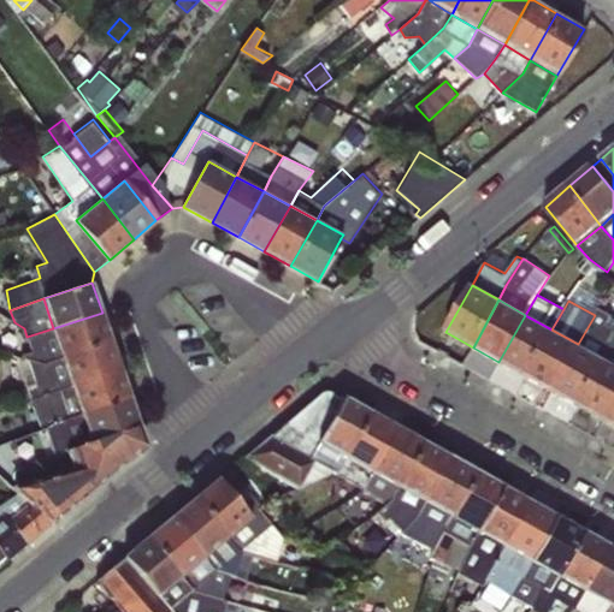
[(63,357),(112,342),(102,313),(53,328),(63,357)]
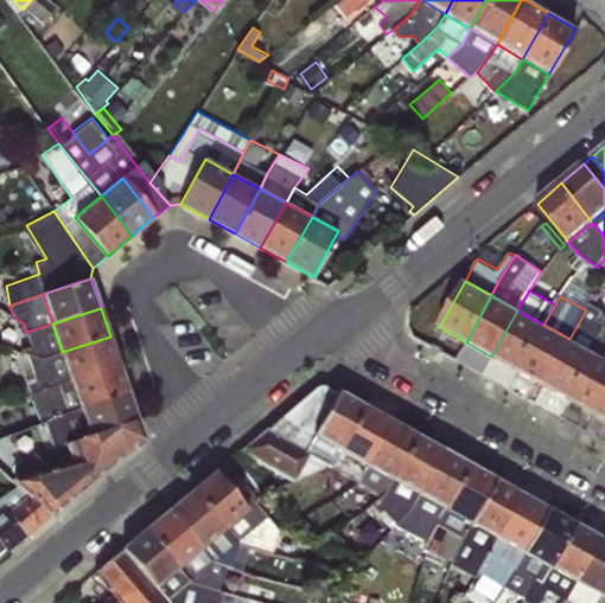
[(517,310),(491,357),(517,370),(543,325),(517,310)]
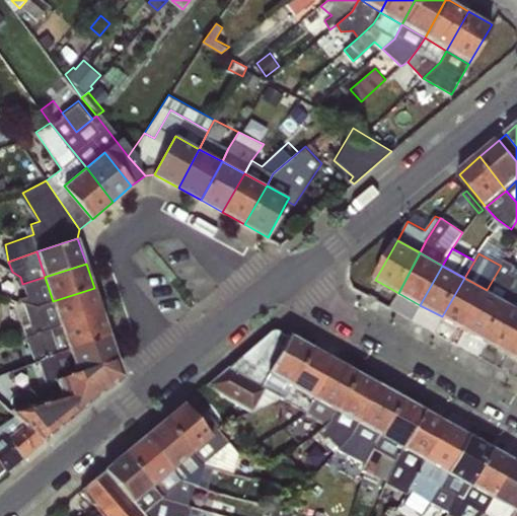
[(509,303),(516,287),(516,273),(501,266),(487,290),(509,303)]
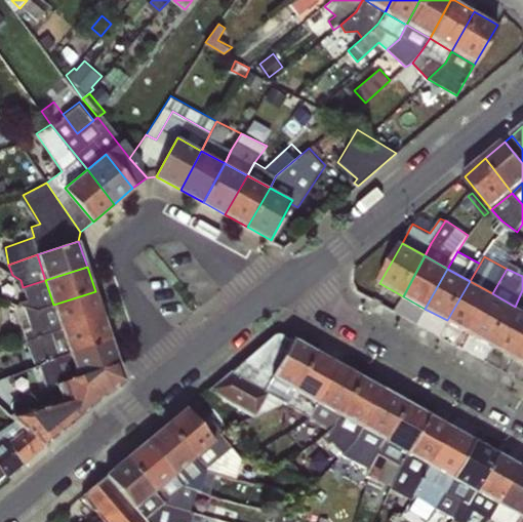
[(53,305),(45,280),(23,287),(17,289),(18,296),(19,303),(38,310),(53,305)]
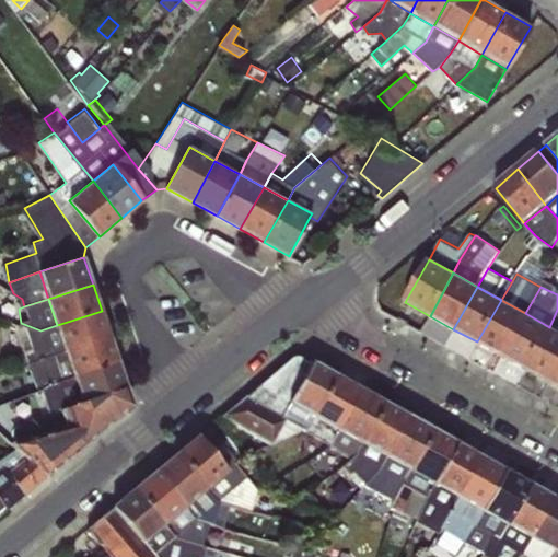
[(501,300),(477,341),(501,356),(525,313),(501,300)]
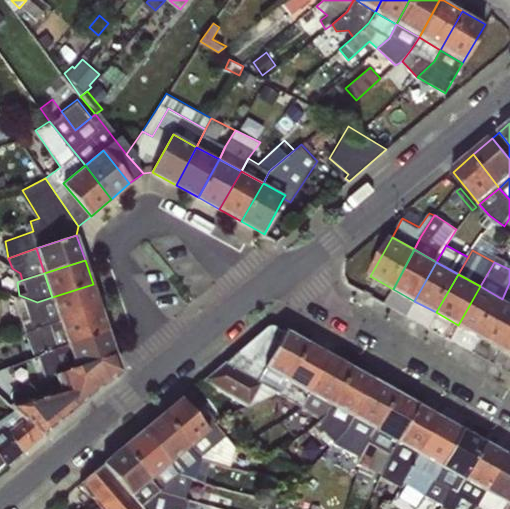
[(60,321),(101,308),(93,284),(52,297),(60,321)]
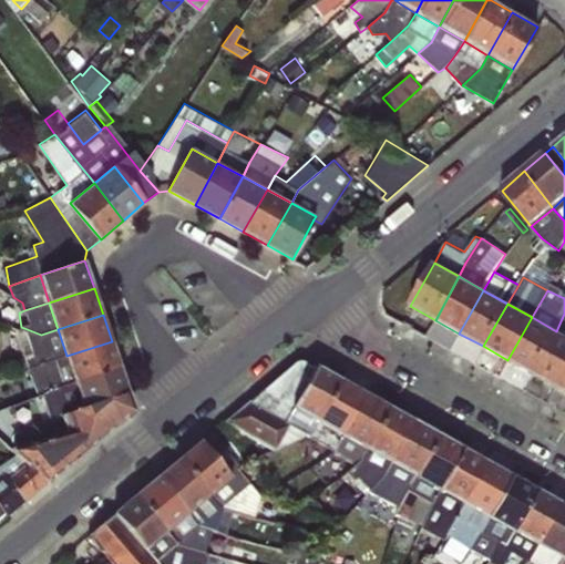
[(0,320),(21,327),(20,320),(1,316),(0,320)]
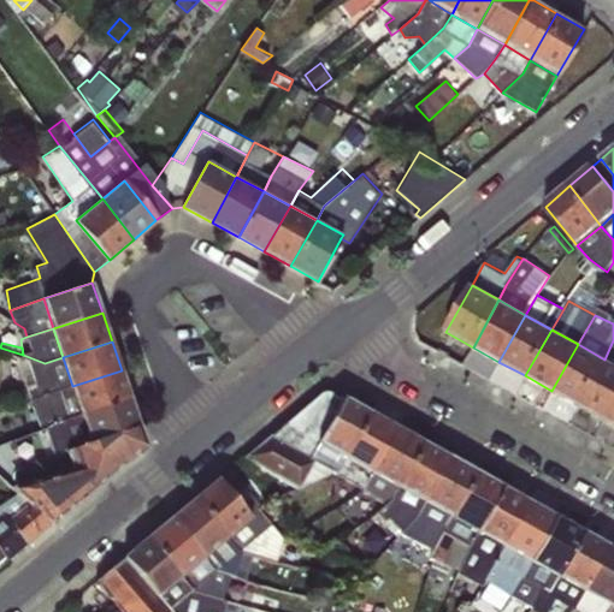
[(604,360),(578,344),(551,391),(578,405),(604,360)]
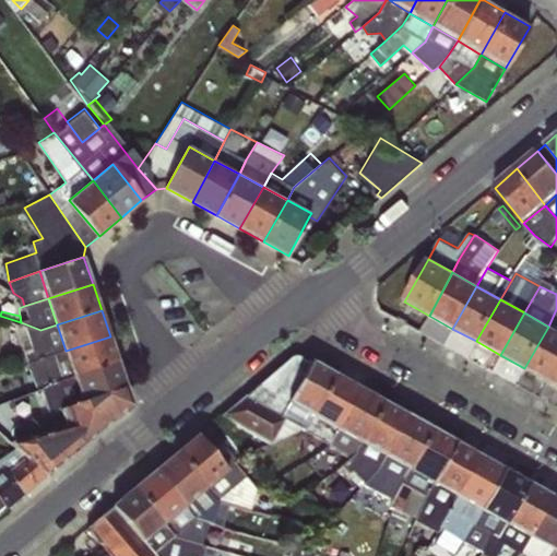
[(40,330),(21,322),(25,350),(30,362),(66,351),(57,324),(40,330)]
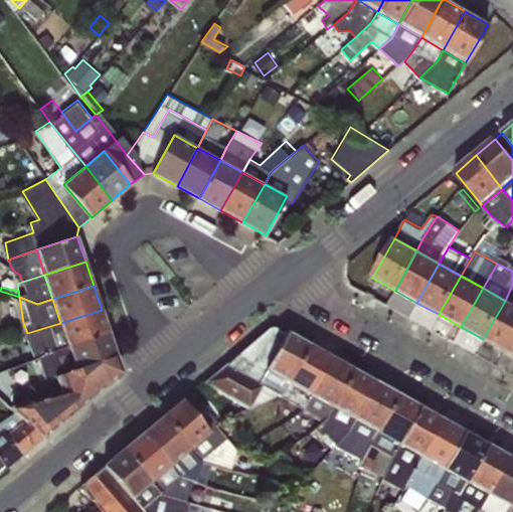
[(512,305),(505,301),(483,339),(505,351),(512,336),(512,305)]
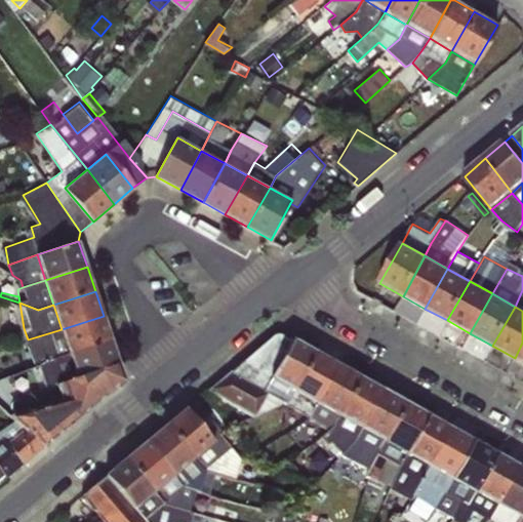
[(69,354),(112,339),(104,316),(62,329),(69,354)]
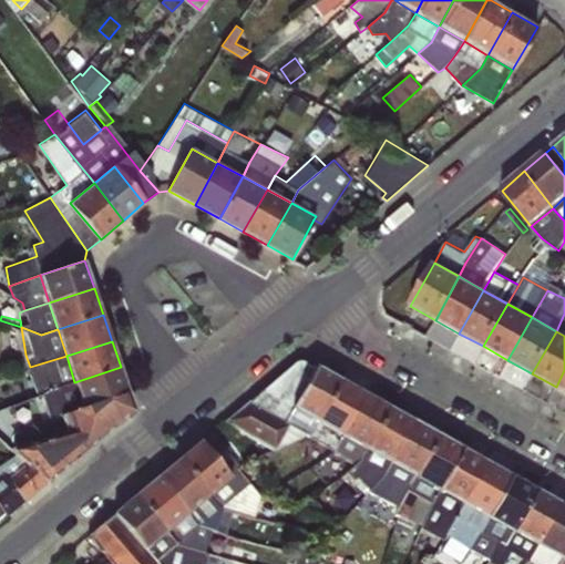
[(19,370),(30,367),(26,355),(16,358),(19,370)]
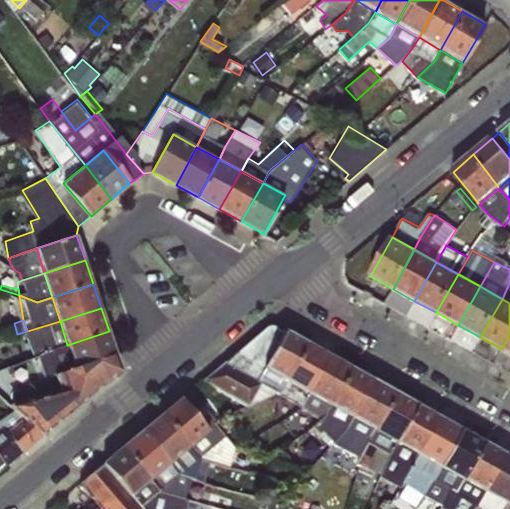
[(60,321),(27,331),(35,356),(41,354),(67,345),(60,321)]
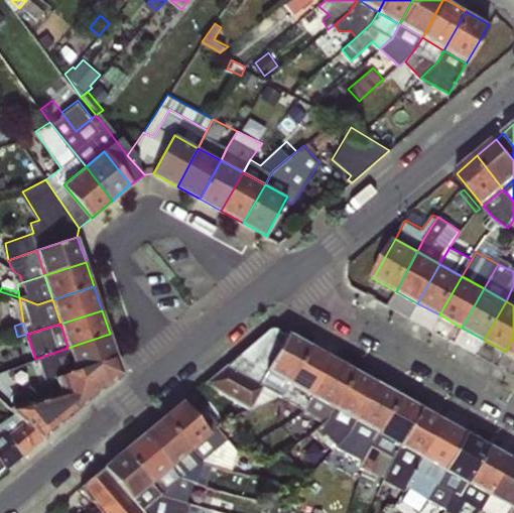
[(266,370),(288,331),(275,324),(206,381),(250,409),(280,395),(282,396),(290,383),(266,370)]
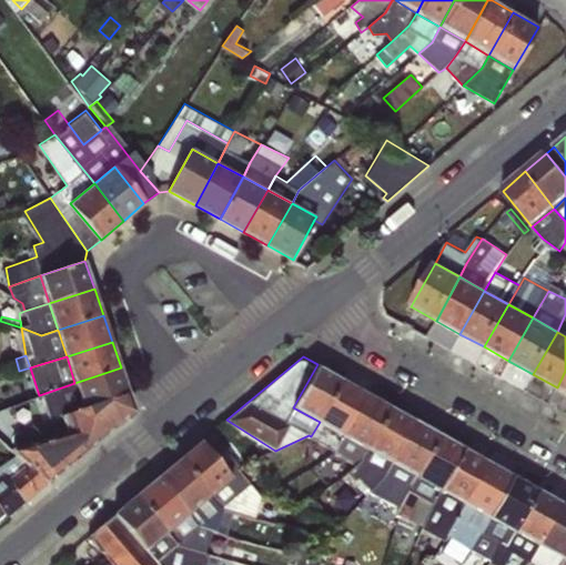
[(344,380),(317,364),(293,407),(320,422),(344,380)]
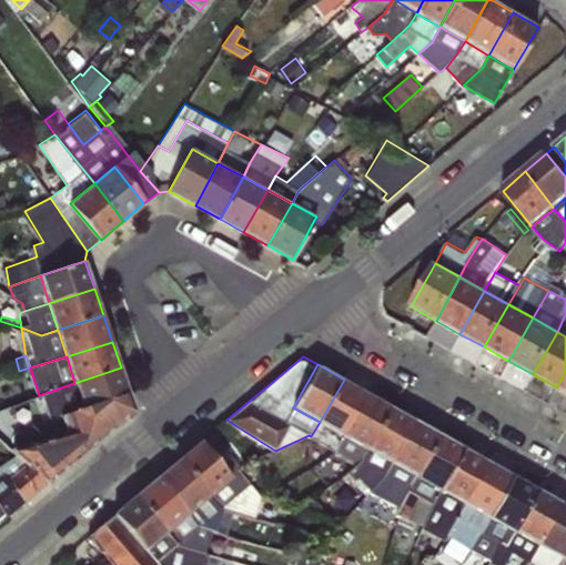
[(83,407),(129,392),(121,367),(74,383),(83,407)]
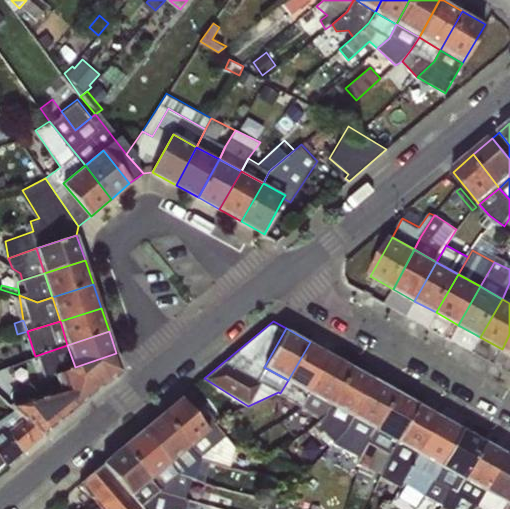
[(330,353),(310,342),(288,380),(309,392),(330,353)]
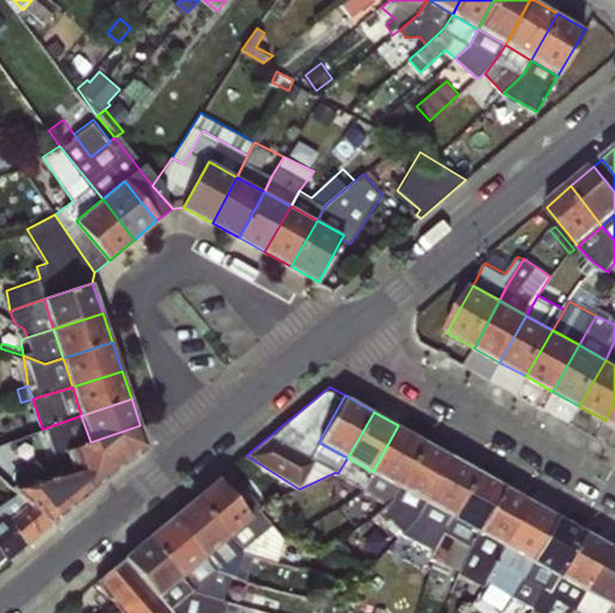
[(71,449),(91,442),(81,416),(50,426),(65,470),(77,466),(71,449)]
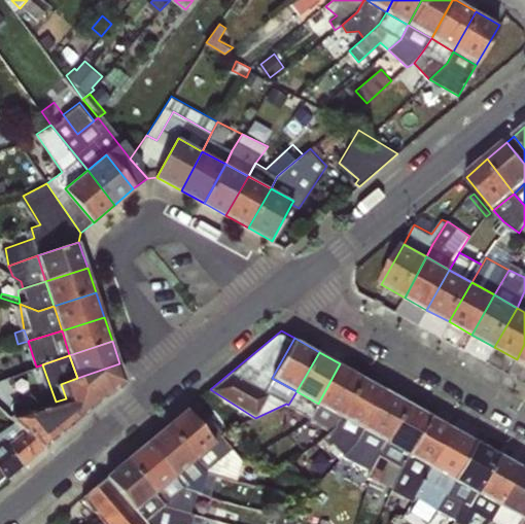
[(43,449),(126,381),(119,363),(77,378),(61,384),(66,398),(56,402),(8,417),(14,422),(26,433),(29,432),(43,449)]
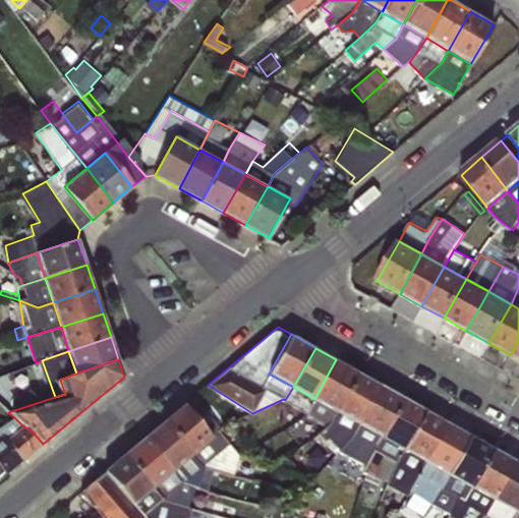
[(359,371),(336,359),(314,399),(337,411),(359,371)]
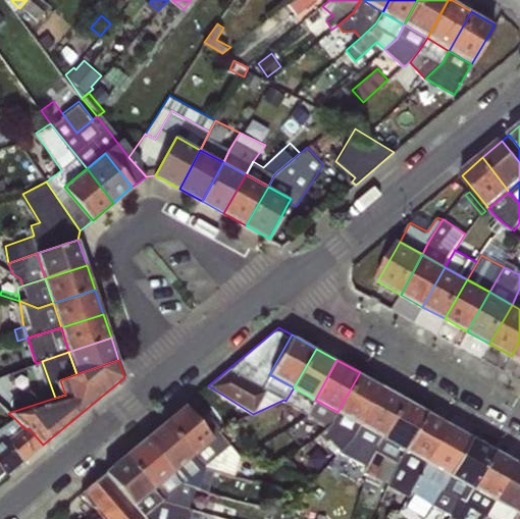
[(381,385),(360,372),(338,412),(360,424),(381,385)]
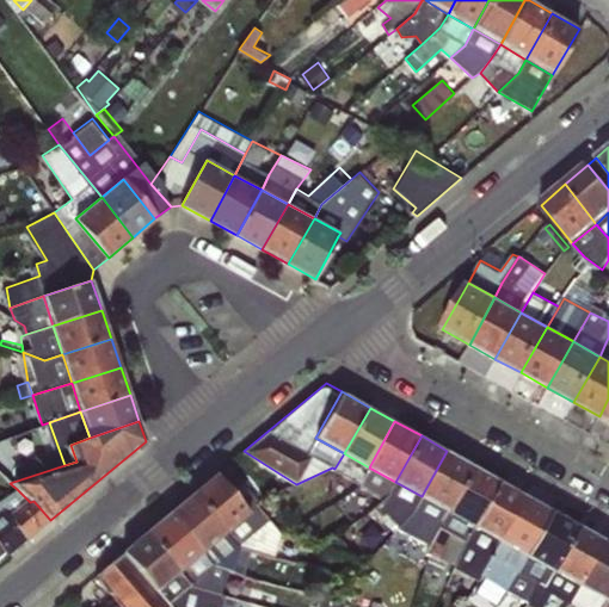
[(473,465),(447,451),(422,496),(447,511),(473,465)]
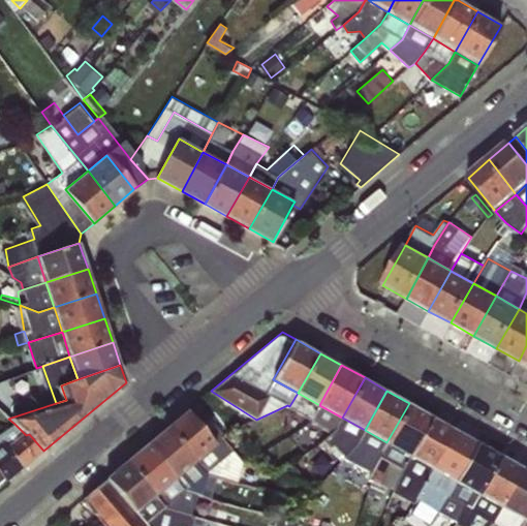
[(298,410),(312,419),(319,405),(298,393),(289,406),(298,410)]
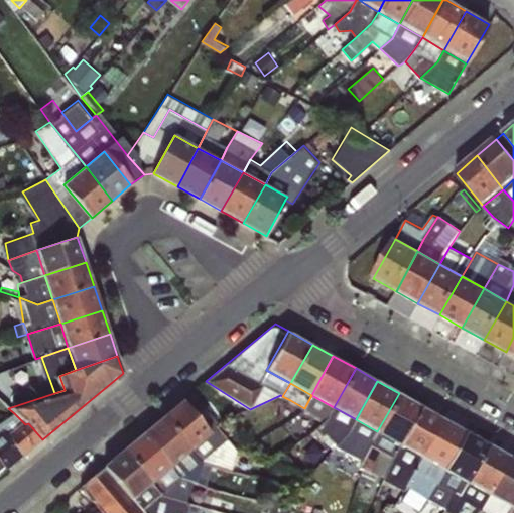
[(422,405),(399,393),(377,431),(400,444),(422,405)]
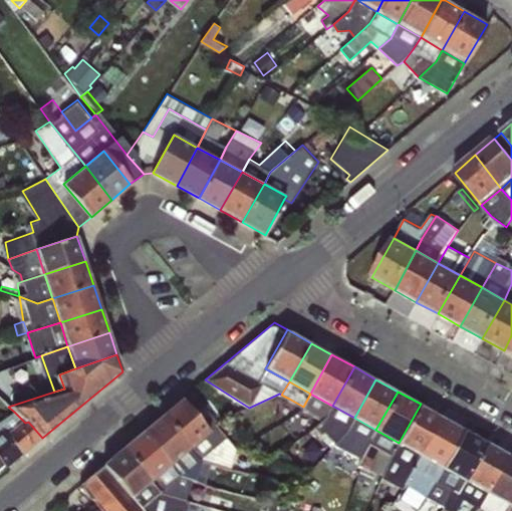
[(192,393),(184,399),(210,431),(190,448),(201,460),(211,463),(232,468),(237,448),(192,393)]
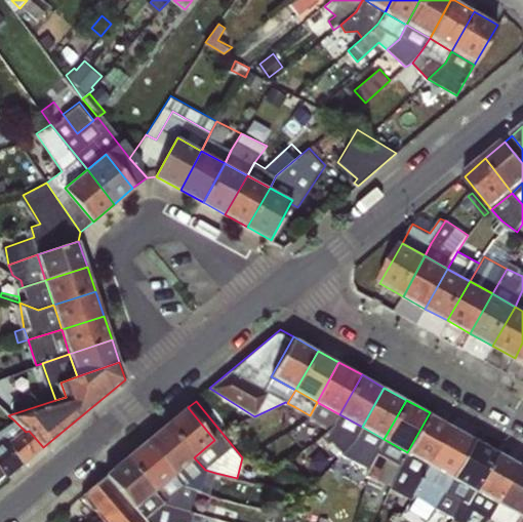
[(332,428),(339,414),(317,402),(310,415),(332,428)]
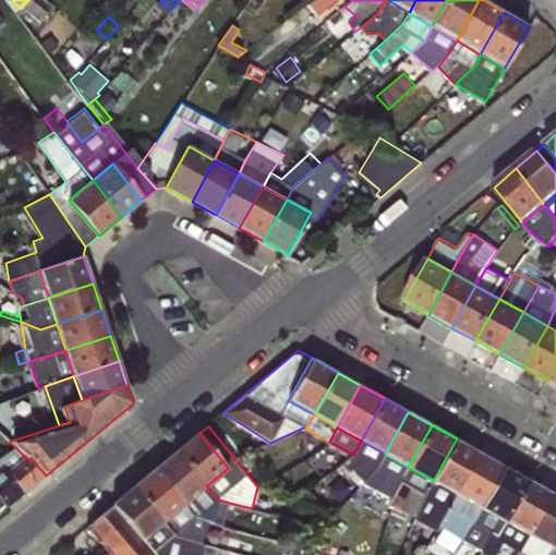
[(314,433),(305,429),(301,439),(305,441),(314,433)]
